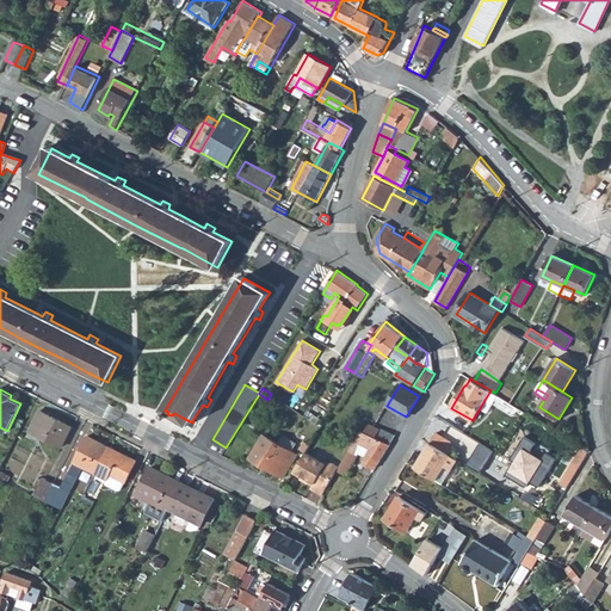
[(491,390),(480,408),(487,413),(494,402),(498,395),(495,393),(491,390)]
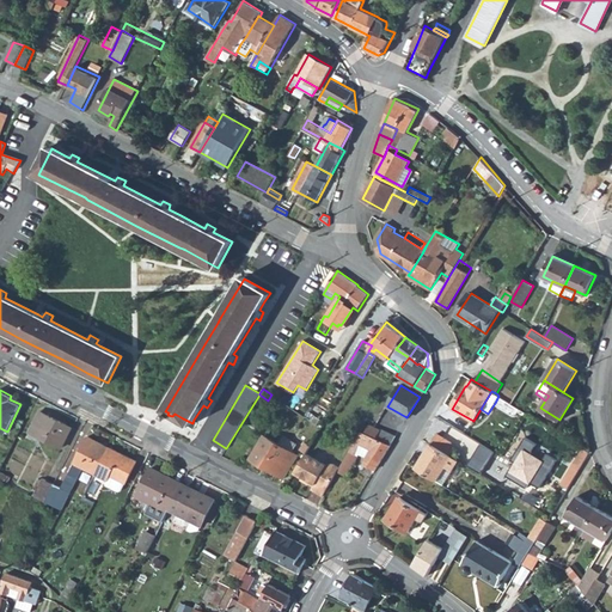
[(499,396),(495,403),(518,417),(522,416),(525,411),(499,396)]
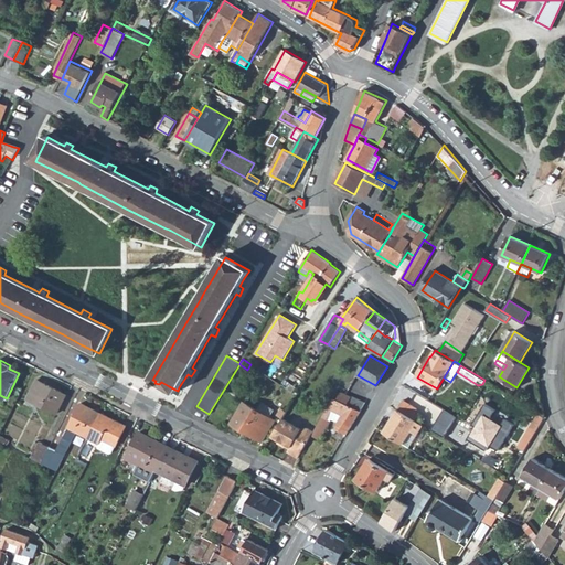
[(350,390),(365,395),(366,391),(364,390),(366,384),(354,379),(350,390)]
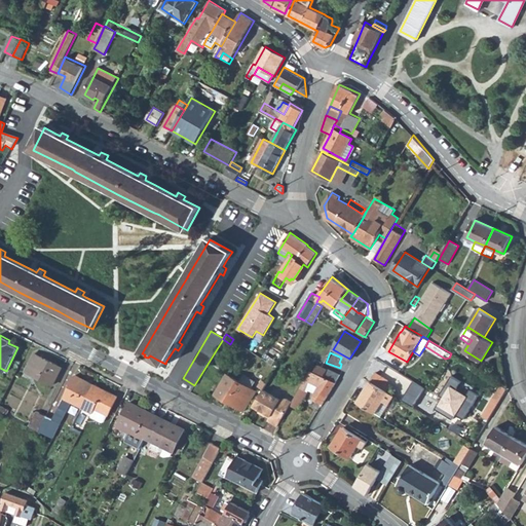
[(35,353),(26,371),(53,384),(62,367),(35,353)]
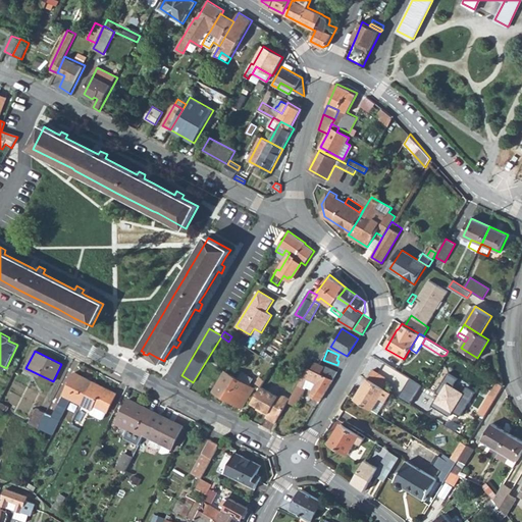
[(315,364),(312,369),(322,373),(325,367),(323,366),(316,363),(315,364)]
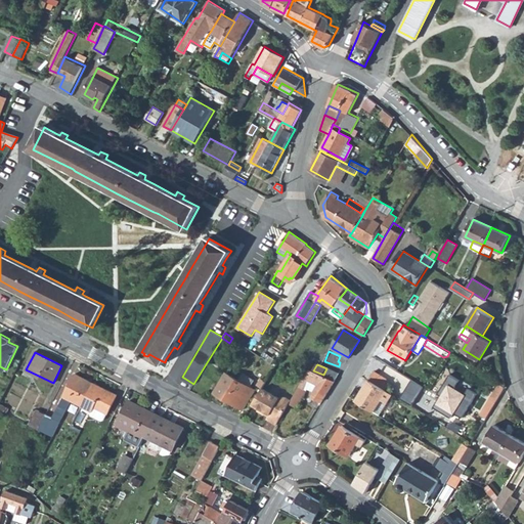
[(326,368),(323,375),(335,381),(340,374),(328,367),(326,368)]
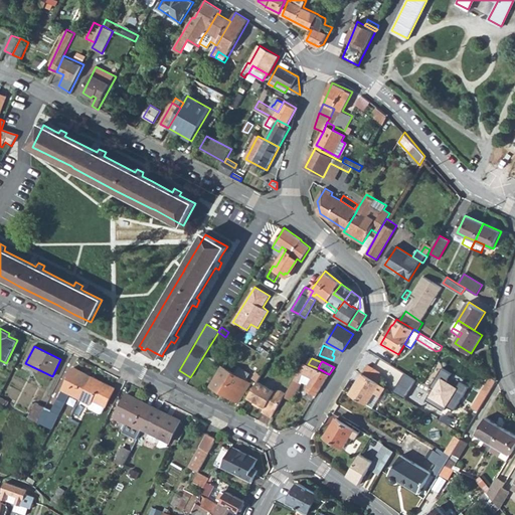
[(286,393),(285,396),(291,400),(303,382),(308,385),(305,389),(316,394),(329,374),(318,368),(308,364),(305,362),(286,393)]
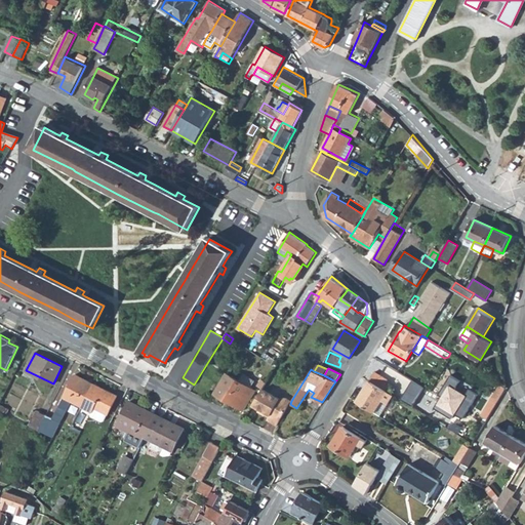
[(375,371),(369,379),(388,391),(391,386),(386,382),(388,379),(375,371)]
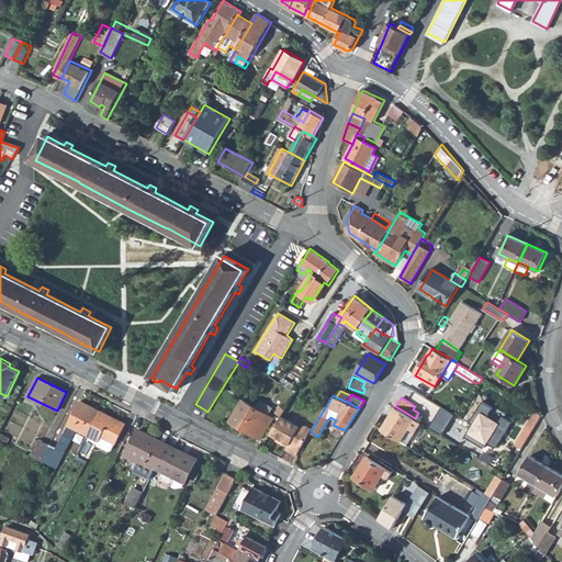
[(269,415),(257,407),(244,400),(232,419),(261,438),(273,418),(269,415)]
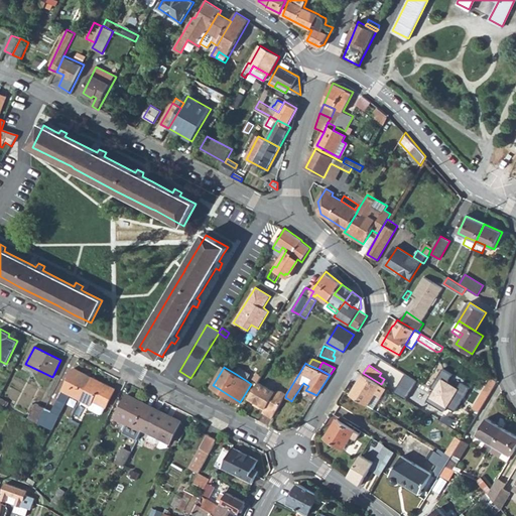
[(46,408),(39,422),(52,429),(67,401),(70,394),(82,372),(74,368),(51,410),(46,408)]
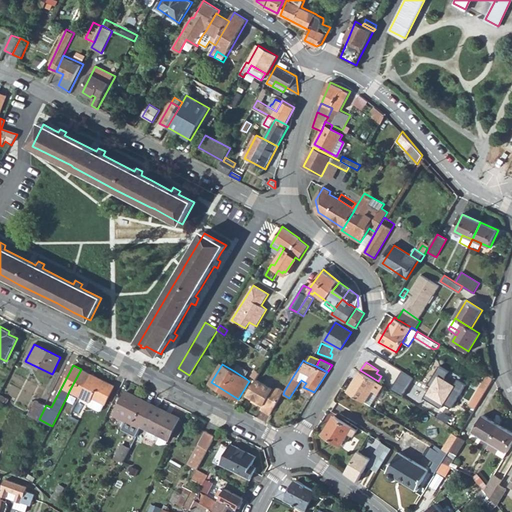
[(238,365),(234,371),(245,378),(249,371),(238,365)]
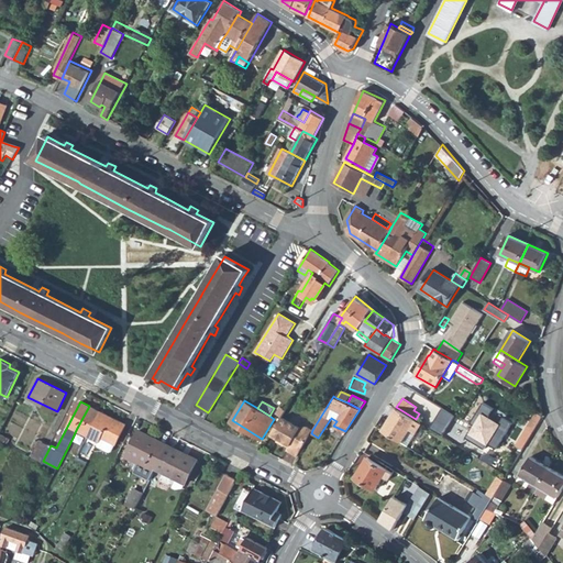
[(494,408),(486,403),(468,433),(488,445),(490,442),(498,446),(512,422),(505,417),(501,421),(490,415),(494,408)]
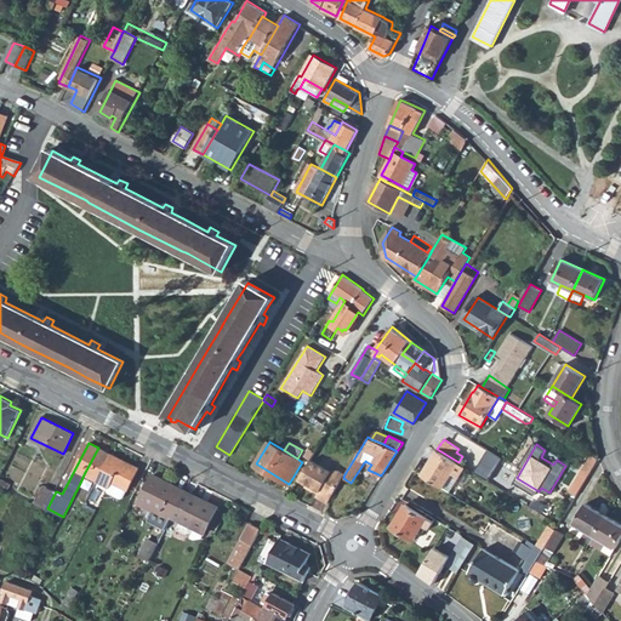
[(98,448),(84,474),(97,480),(110,454),(98,448)]
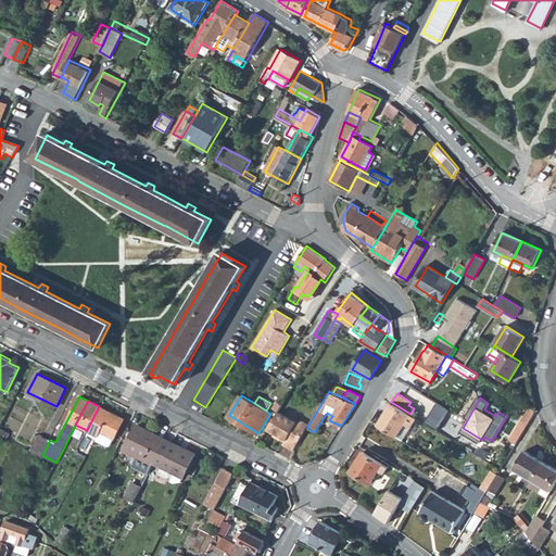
[(274,408),(279,412),(282,405),(278,402),(274,408)]
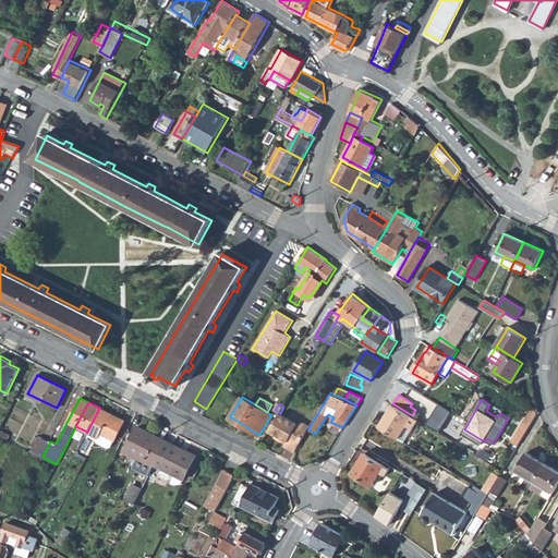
[(392,403),(392,404),(414,419),(415,417),(412,415),(392,403)]
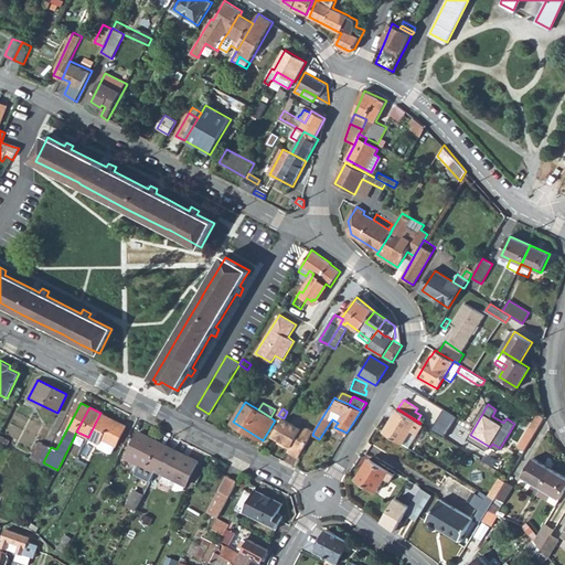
[(397,409),(384,432),(403,444),(413,428),(419,432),(424,425),(420,423),(419,424),(397,409)]
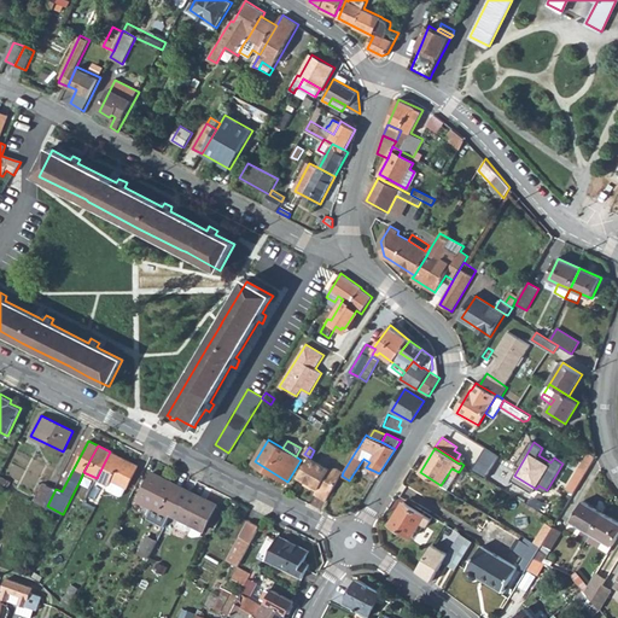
[(138,466),(110,452),(97,478),(109,484),(106,489),(118,495),(122,495),(126,487),(127,487),(138,466)]
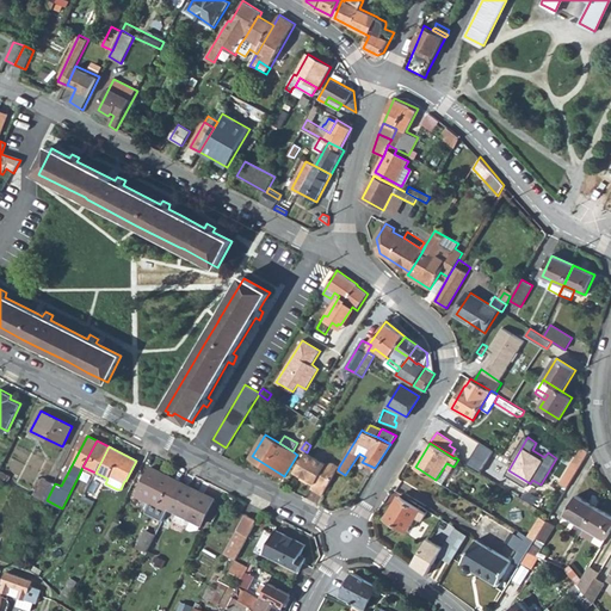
[(582,446),(565,476),(572,480),(590,451),(582,446)]
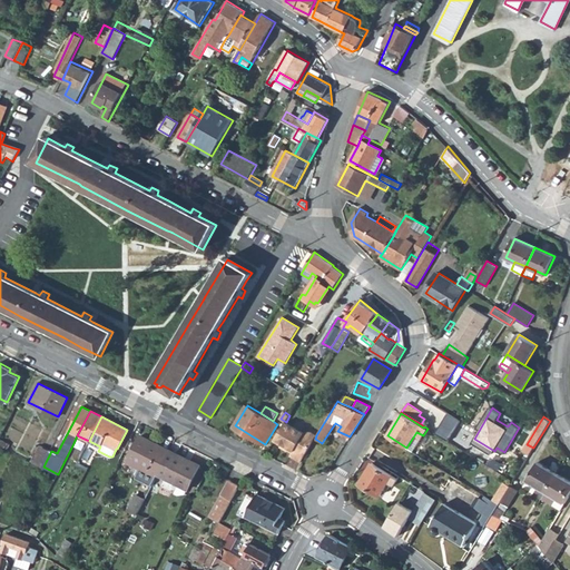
[(285,422),(275,440),(282,444),(281,446),(288,451),(288,450),(290,449),(294,450),(293,452),(291,455),(302,462),(311,445),(315,439),(316,435),(311,432),(305,433),(285,422)]
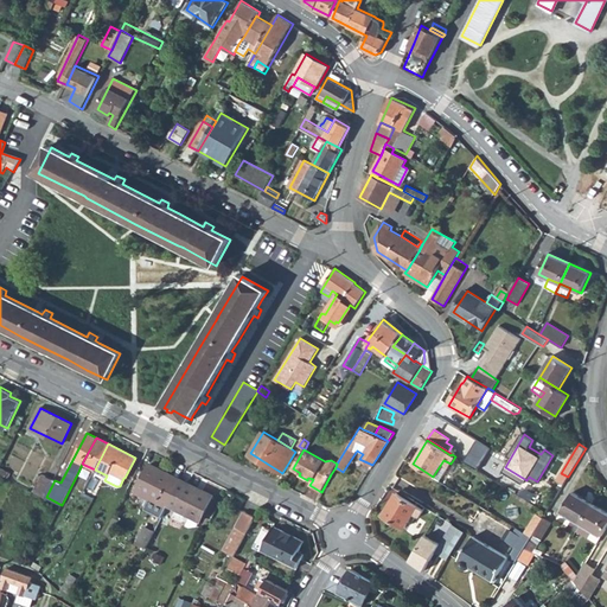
[(443,460),(433,477),(440,480),(451,464),(443,460)]
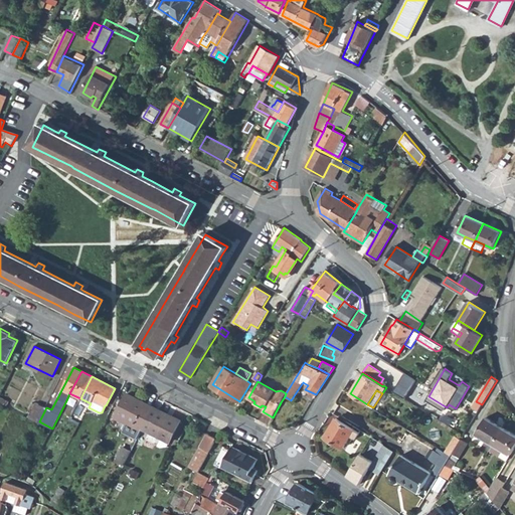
[(116,417),(128,423),(142,430),(143,428),(154,406),(128,393),(116,417)]
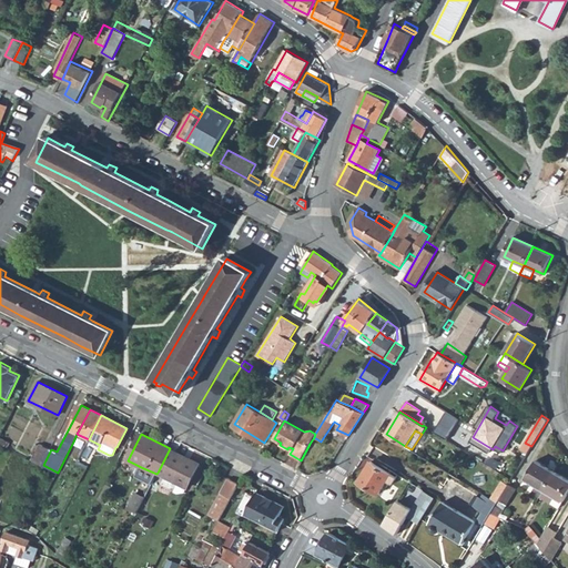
[(525,443),(521,449),(528,454),(531,446),(525,443)]
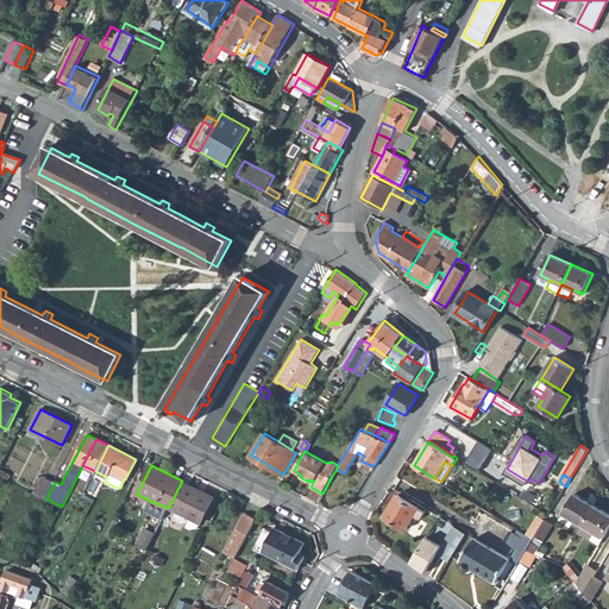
[(44,476),(35,493),(46,498),(55,482),(44,476)]
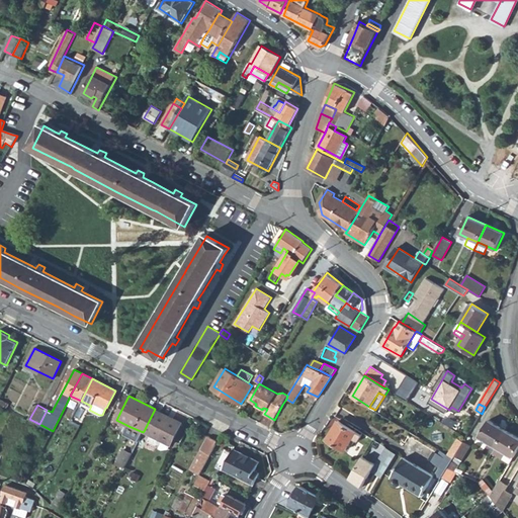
[(170,443),(171,444),(182,422),(155,409),(144,431),(163,440),(170,443)]
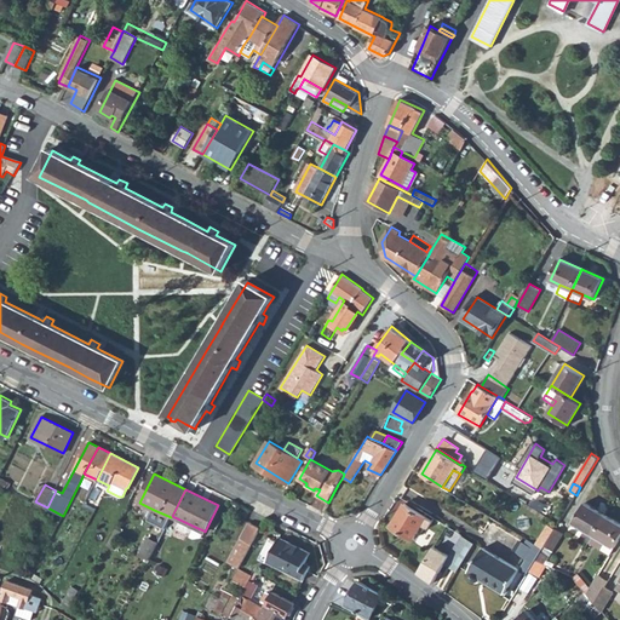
[(414,539),(423,523),(426,516),(406,503),(391,524),(414,539)]
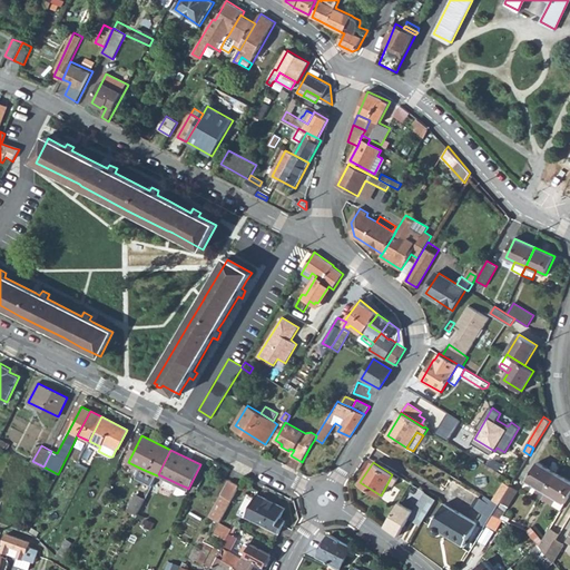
[(557,473),(538,462),(527,480),(539,487),(534,494),(541,499),(542,498),(547,491),(557,473)]
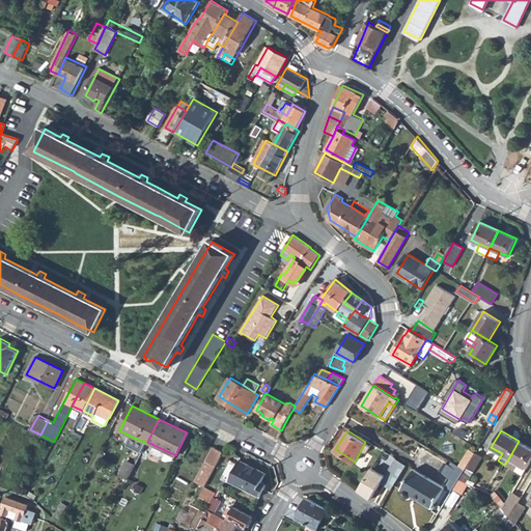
[(132,437),(129,443),(143,450),(146,443),(132,437)]
